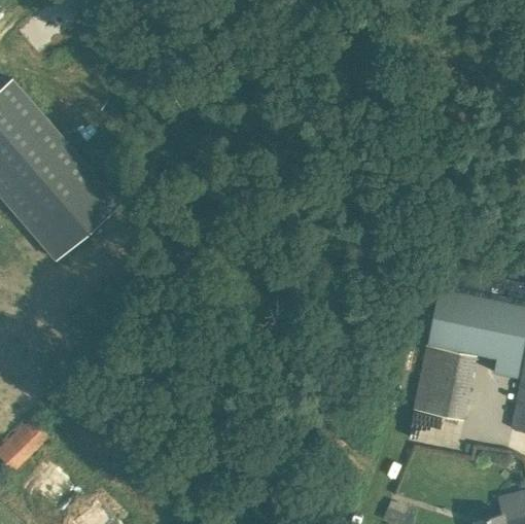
[(140,216),(32,90),(0,116),(0,181),(76,272),(140,216)]
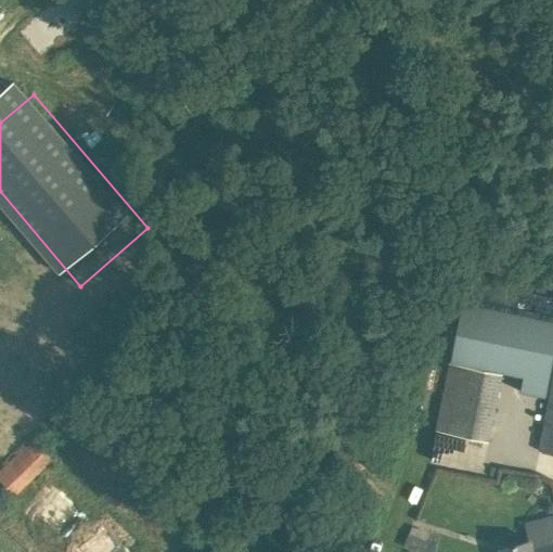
[(519,394),(545,399),(552,363),(552,323),(462,305),(450,363),(523,379),(519,394)]
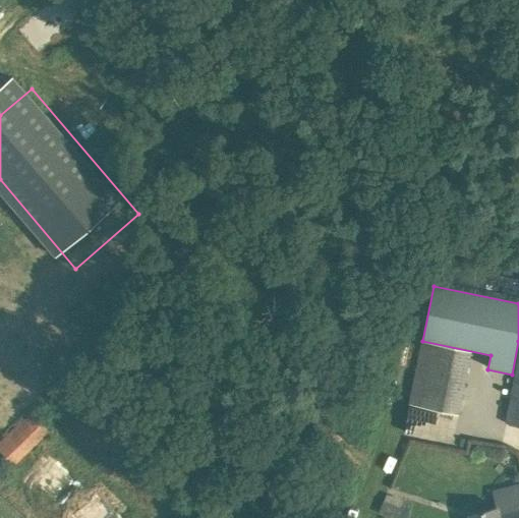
[(518,428),(518,353),(505,426),(518,428)]
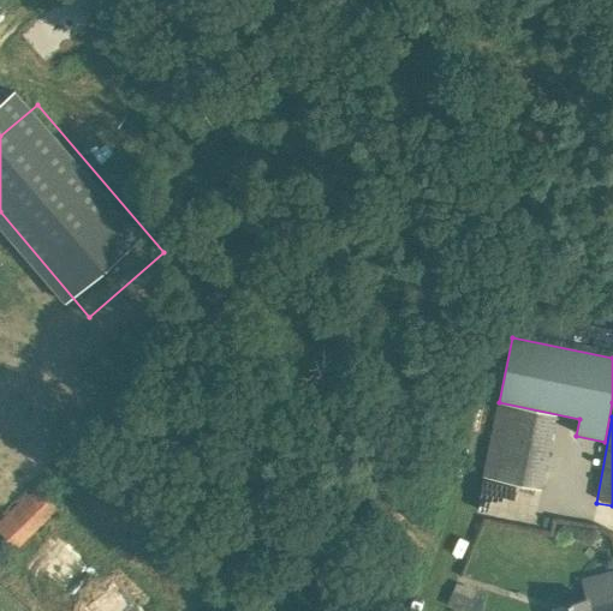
[(483,480),(541,492),(545,473),(487,461),(483,480)]
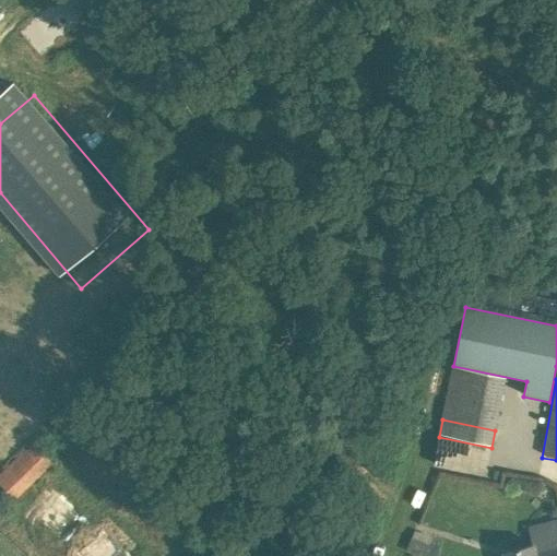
[(32,448),(0,477),(0,489),(10,500),(47,463),(32,448)]
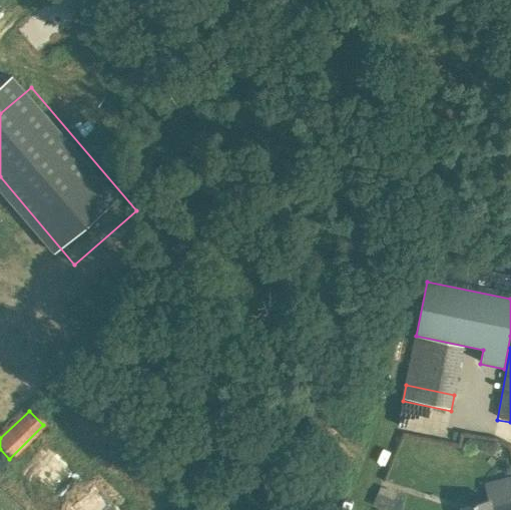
[(389,509),(393,501),(377,495),(372,507),(378,509),(389,509)]
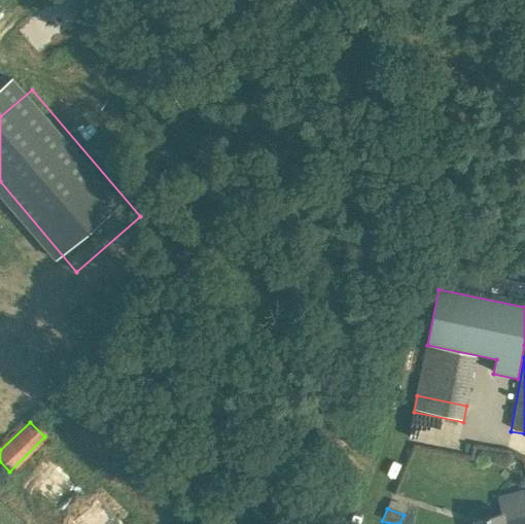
[(524,523),(524,509),(501,515),(502,516),(475,523),(524,523)]
